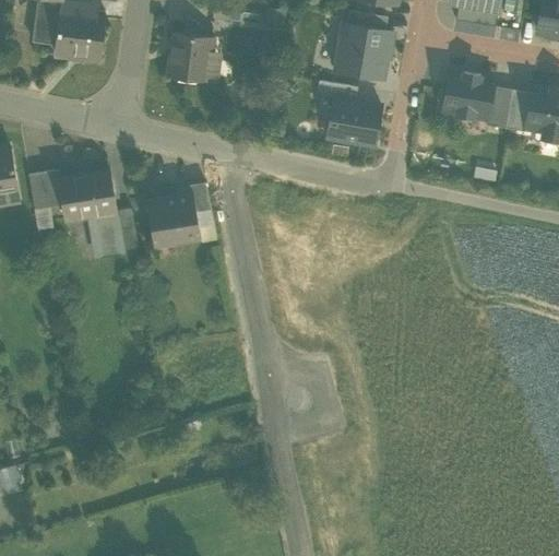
[(61,2),(45,0),(39,0),(34,44),(56,46),(55,54),(84,57),(83,62),(99,63),(105,20),(94,19),(95,8),(61,2)]
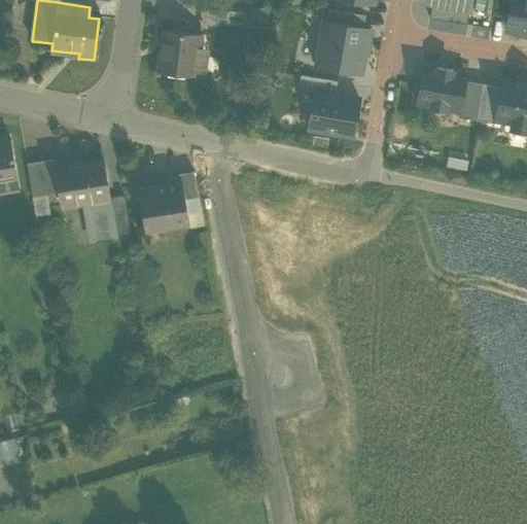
[(431,7),(468,13),(470,0),(424,0),(424,6),(431,7)]
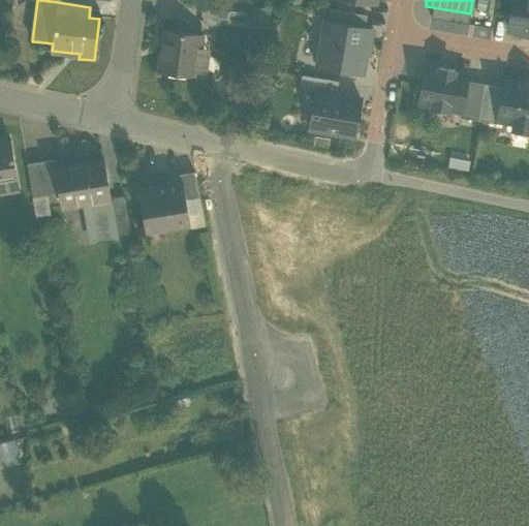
[(528,0),(512,0),(507,32),(528,35),(528,0)]
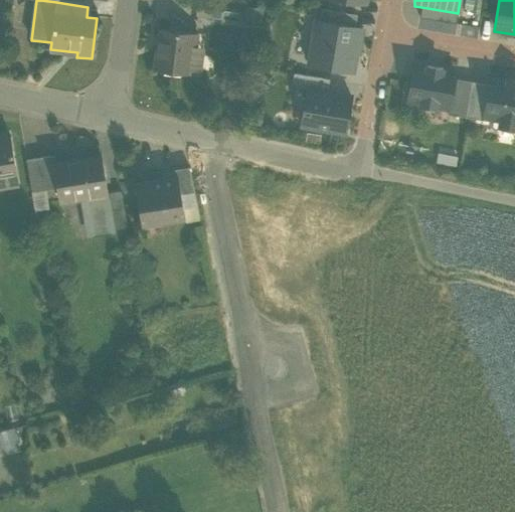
[(458,13),(421,7),(419,21),(455,27),(458,13)]
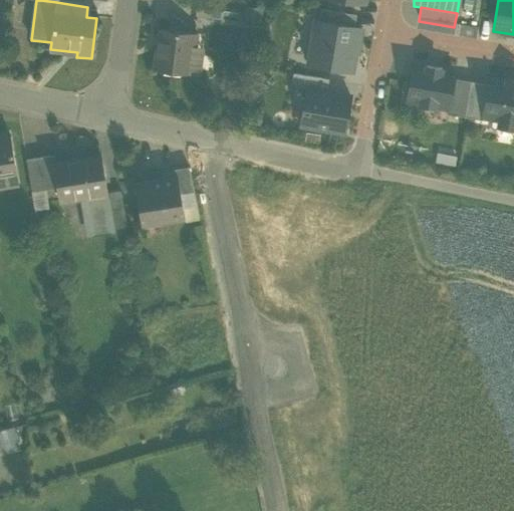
[(264,11),(244,9),(241,27),(261,30),(264,11)]
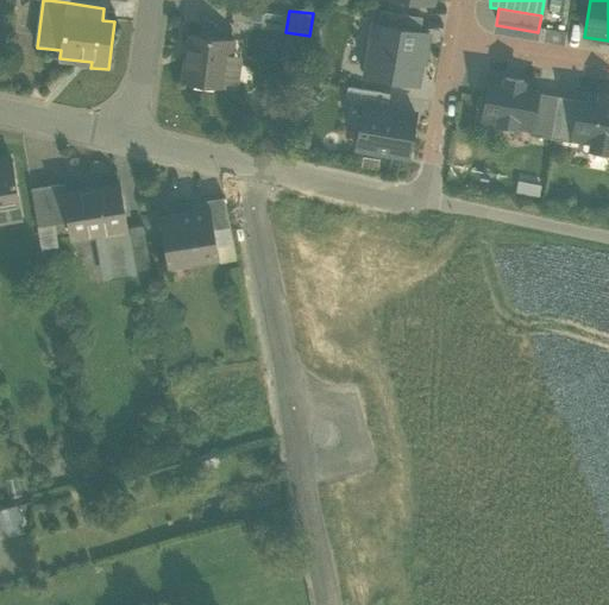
[(380,13),(377,29),(420,36),(422,20),(380,13)]
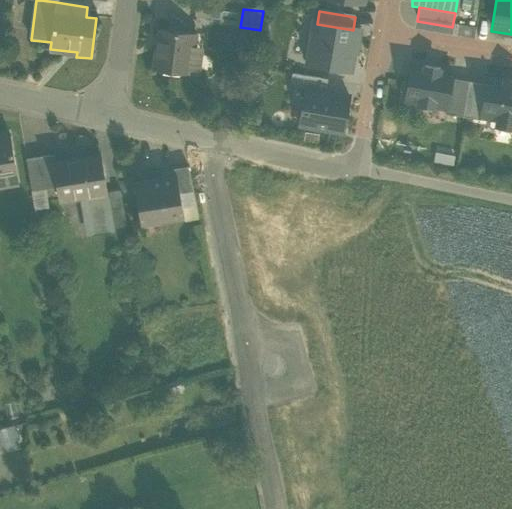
[(306,67),(351,75),(355,50),(357,51),(360,32),(353,30),(317,24),(313,24),(306,67)]
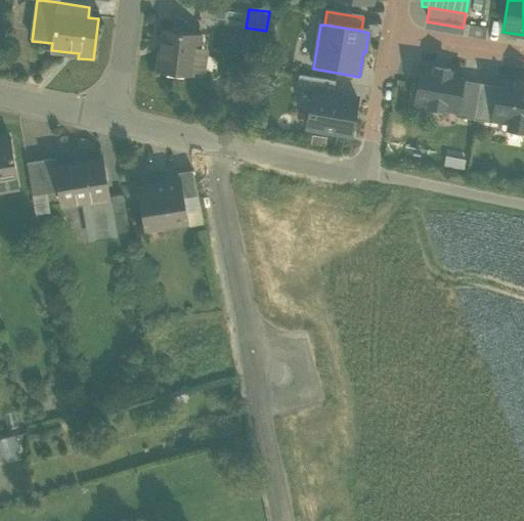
[(201,37),(163,32),(158,73),(191,77),(194,51),(199,51),(201,37)]
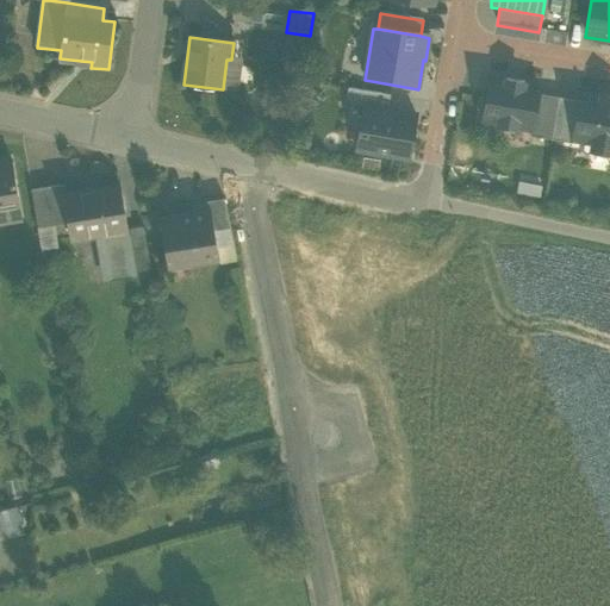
[(231,60),(226,60),(223,89),(240,92),(243,62),(231,60)]
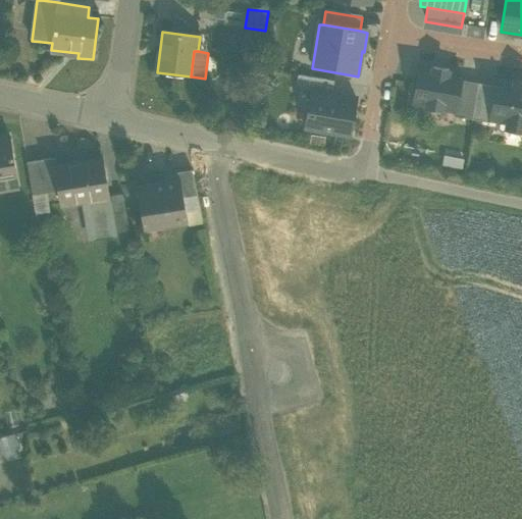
[(419,70),(412,106),(426,108),(425,110),(441,112),(441,110),(454,112),(456,112),(460,83),(461,78),(448,74),(449,72),(432,70),(432,72),(419,70)]
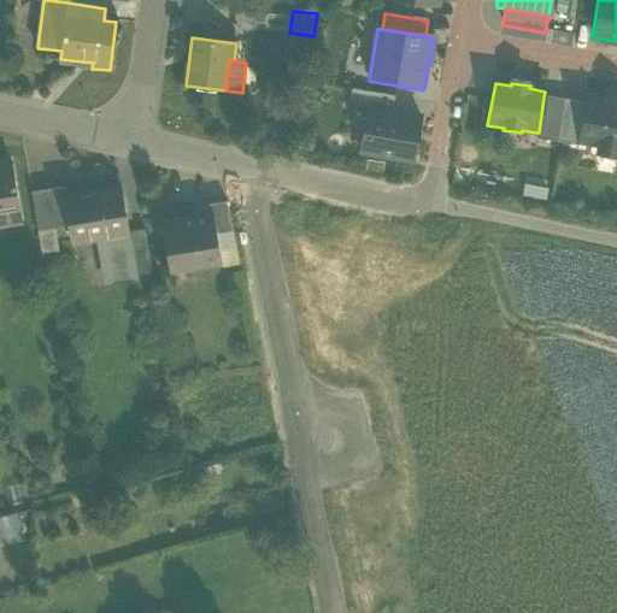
[(394,100),(352,92),(350,106),(392,113),(394,100)]
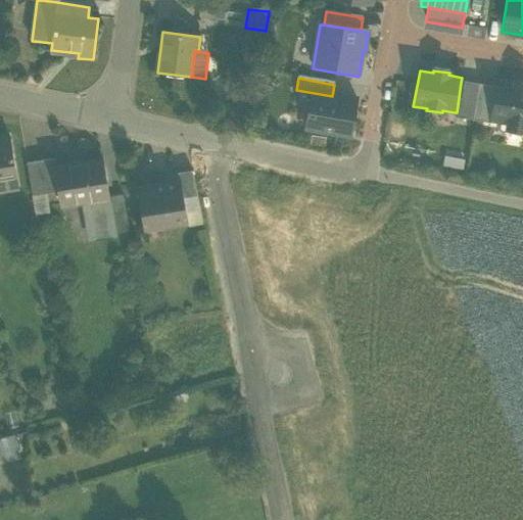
[(479,86),(461,83),(457,112),(455,112),(454,120),(472,123),(479,86)]
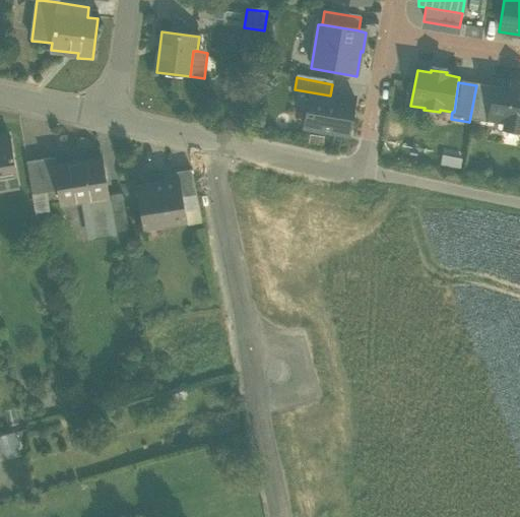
[(519,84),(512,84),(512,87),(495,84),(494,89),(489,122),(490,122),(505,124),(504,131),(519,133),(519,84)]
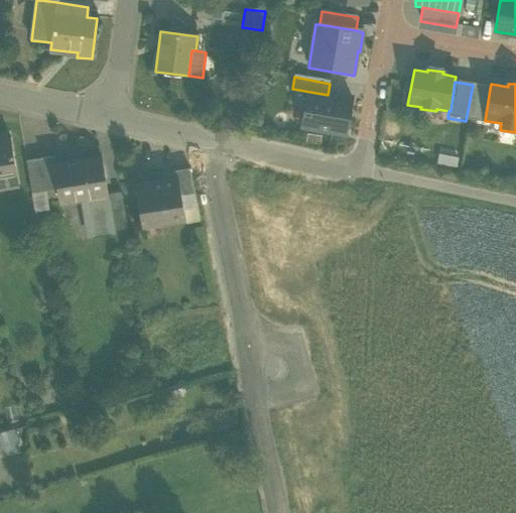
[(485,121),(490,89),(473,85),(466,121),(485,124),(486,121),(485,121)]
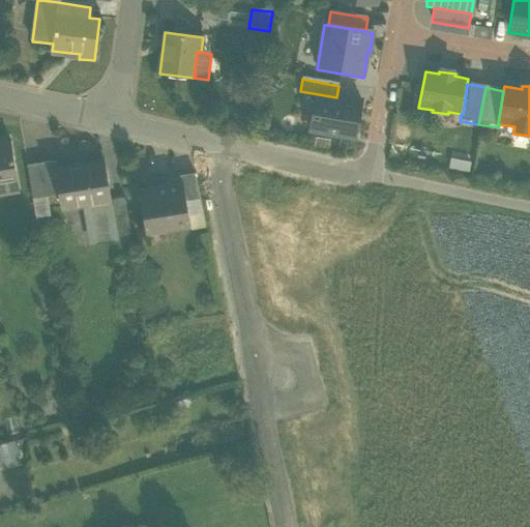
[(310,133),(354,140),(361,103),(317,95),(310,133)]
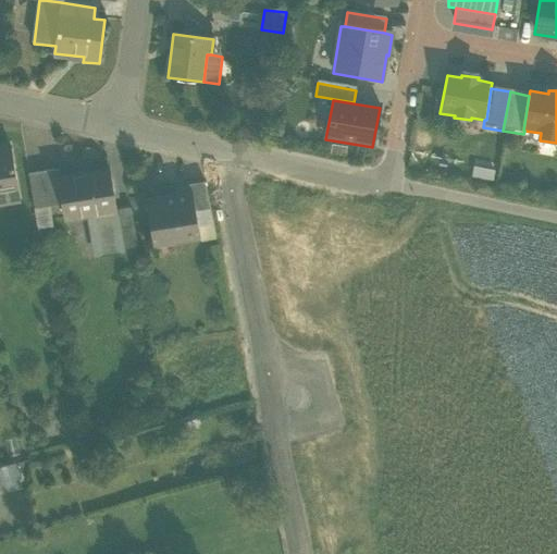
[(0,148),(0,206),(20,204),(10,147),(0,148)]
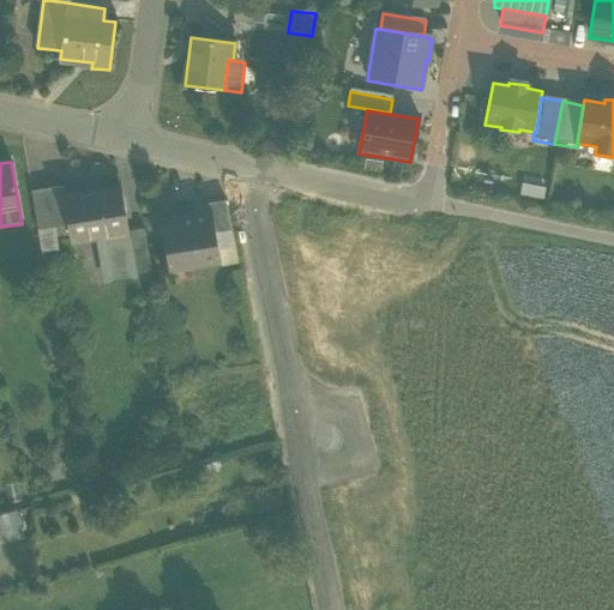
[(120,188),(103,191),(103,192),(65,198),(64,199),(68,227),(70,236),(104,230),(106,237),(128,235),(120,188)]
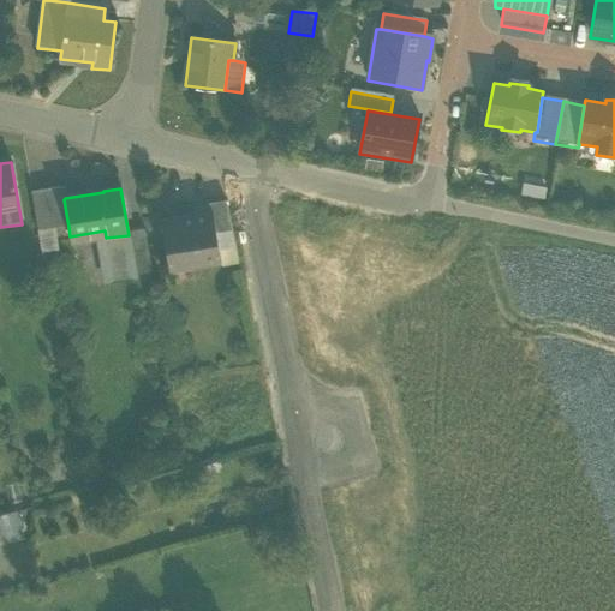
[(64,190),(43,192),(49,221),(51,221),(52,229),(69,227),(64,199),(65,198),(64,190)]
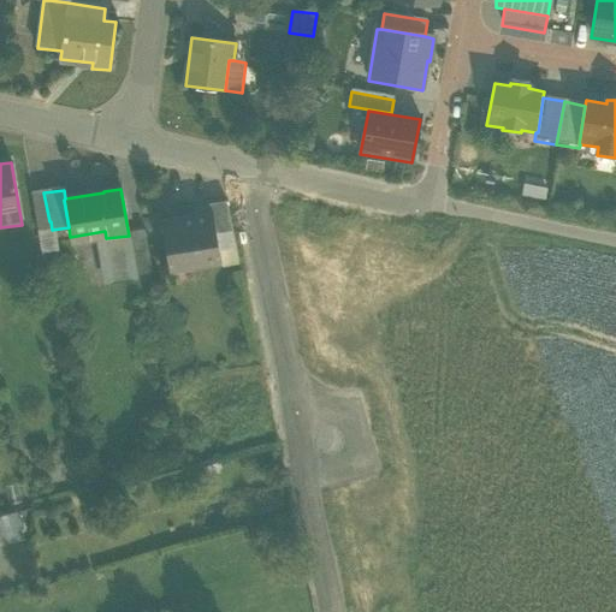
[(43,192),(31,195),(37,232),(52,230),(51,221),(49,221),(43,192)]
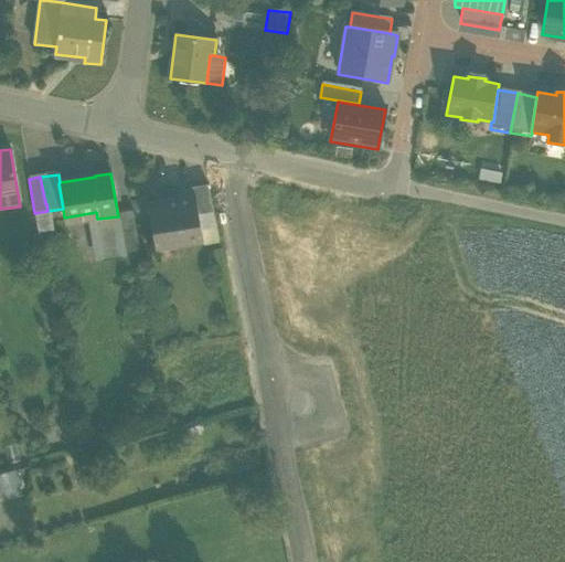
[(208,186),(192,189),(193,198),(194,197),(198,215),(213,213),(208,186)]
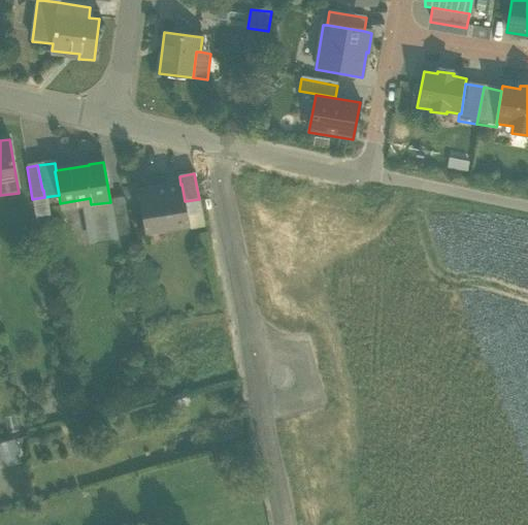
[(180,185),(137,191),(144,232),(189,225),(185,201),(182,184),(180,185)]
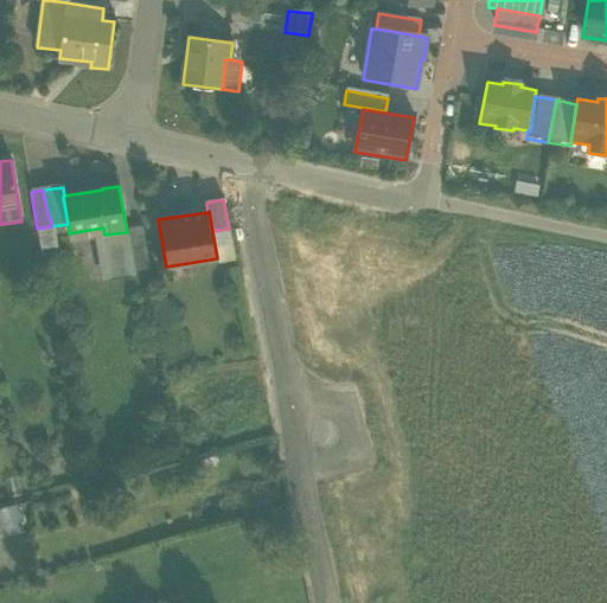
[(142,229),(127,232),(133,269),(149,267),(142,229)]
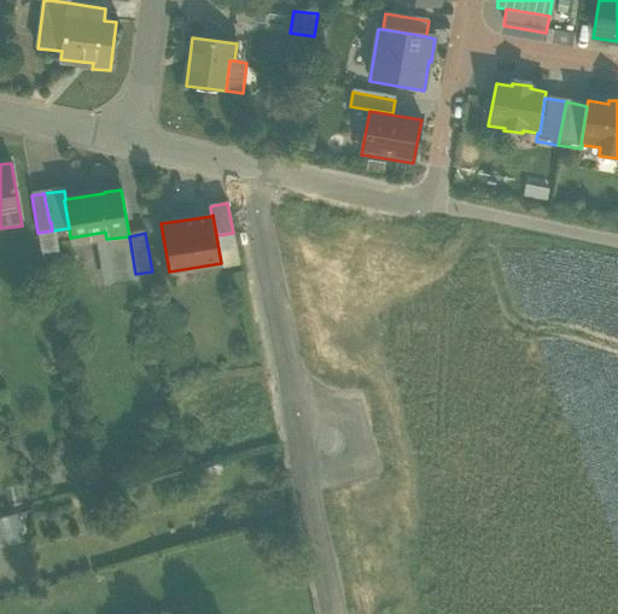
[(106,239),(94,241),(103,286),(136,280),(135,274),(129,237),(106,239)]
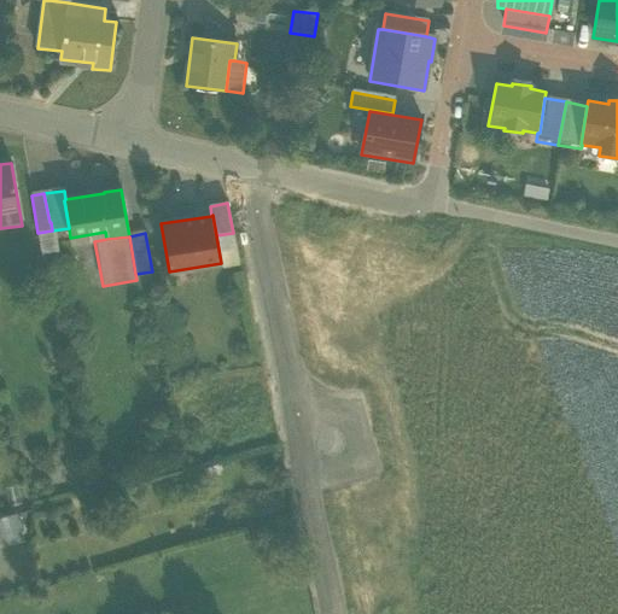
[(16,515),(0,519),(0,549),(23,543),(16,515)]
